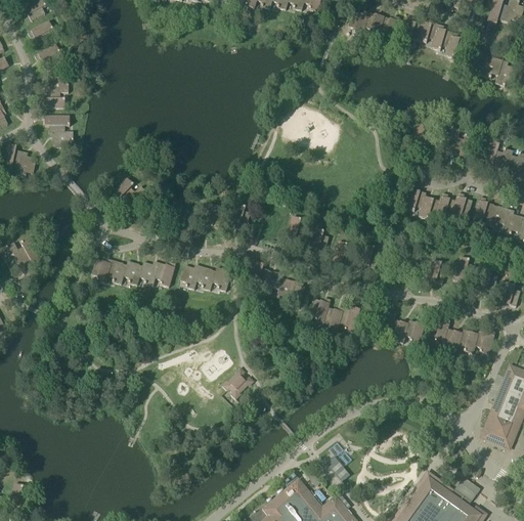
[(46,5),(43,0),(34,0),(20,8),(24,13),(27,12),(31,20),(45,12),(42,7),(46,5)]
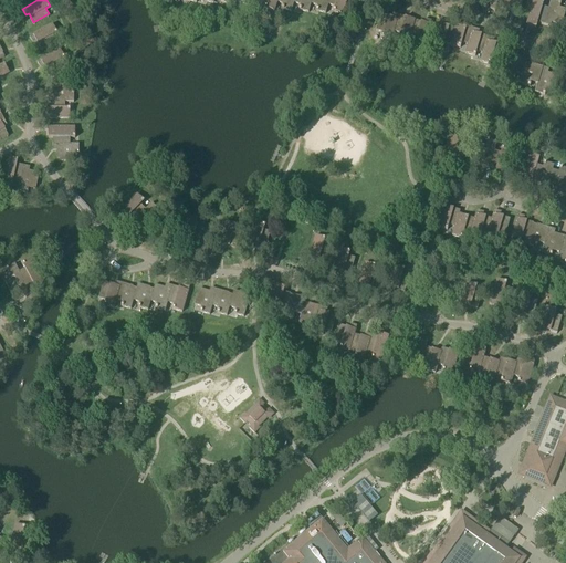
[(310,9),(312,0),(300,0),(299,6),(310,9)]
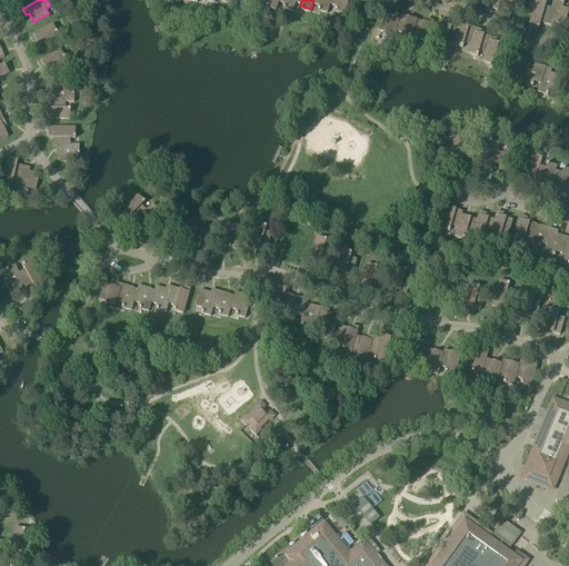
[(328,10),(330,1),(330,0),(313,0),(319,1),(318,7),(328,10)]
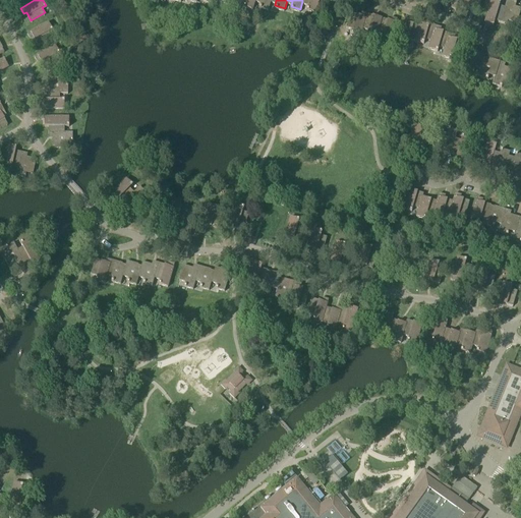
[(302,0),(302,1),(308,2),(306,7),(316,10),(319,0),(302,0)]
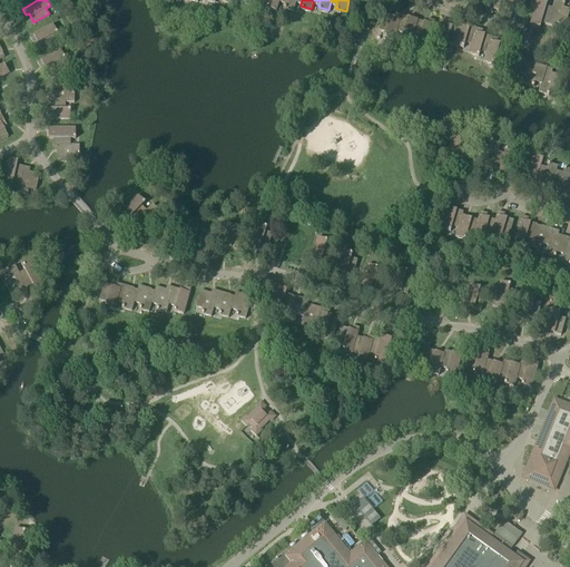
[(499,2),(504,5),(505,0),(489,0),(488,6),(497,9),(499,2)]
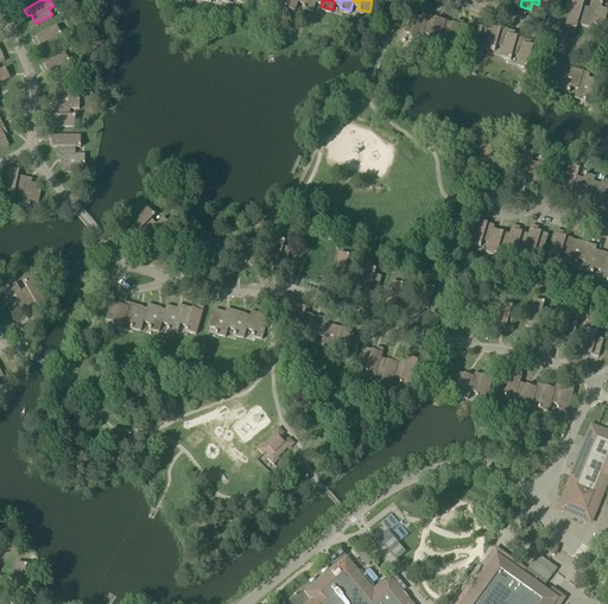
[(570,0),(564,23),(575,26),(576,20),(583,23),(588,5),(582,4),(583,0),(570,0)]
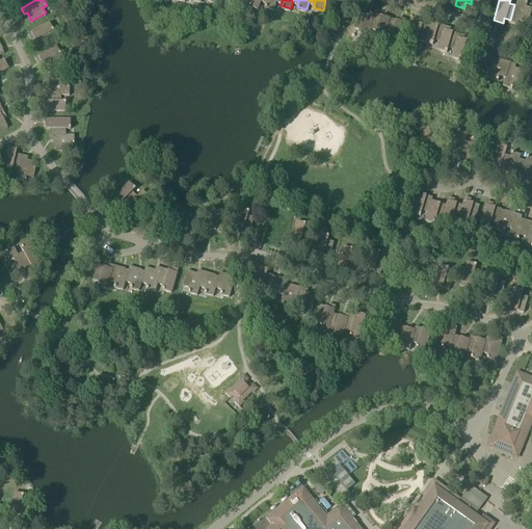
[(515,0),(514,4),(510,20),(516,22),(517,19),(527,22),(531,6),(525,4),(526,0),(515,0)]
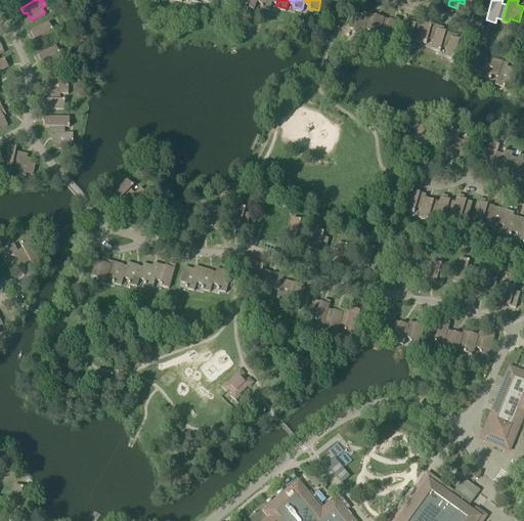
[(362,34),(364,27),(368,11),(362,9),(361,13),(352,10),(348,26),(354,27),(353,32),(362,34)]
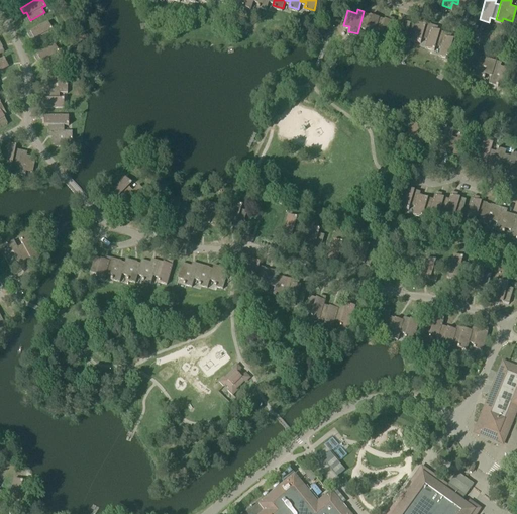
[(374,35),(375,30),(379,15),(364,11),(359,26),(365,27),(364,32),(374,35)]
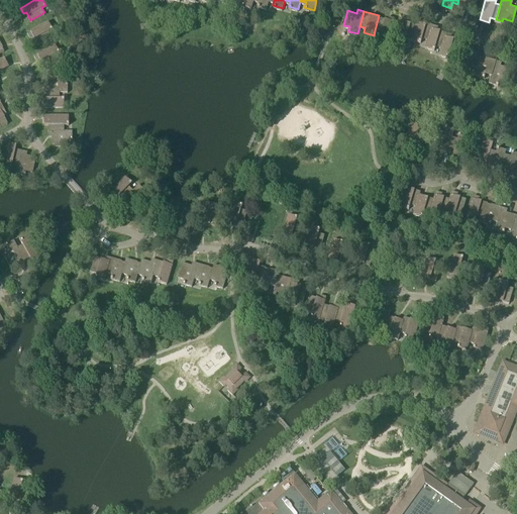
[(388,39),(394,16),(388,14),(387,17),(379,15),(375,30),(380,31),(378,36),(388,39)]
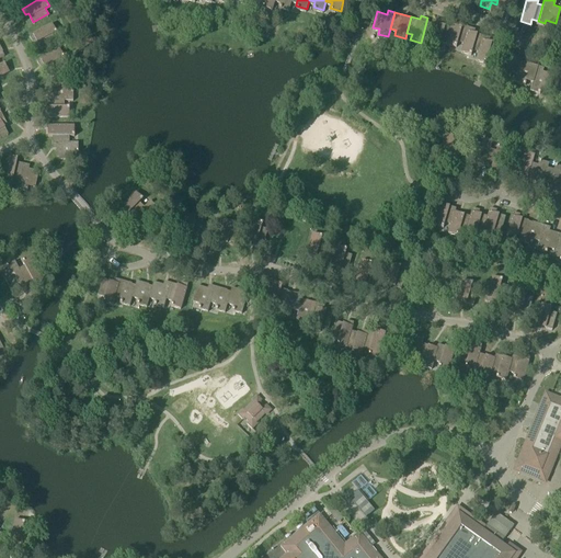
[(436,16),(428,42),(438,45),(441,41),(446,42),(450,25),(442,23),(443,19),(436,16)]
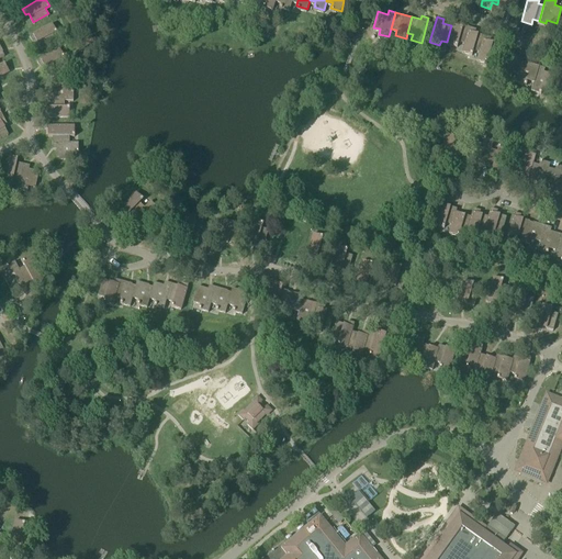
[(453,20),(451,25),(447,42),(457,45),(458,40),(464,41),(469,25),(453,20)]
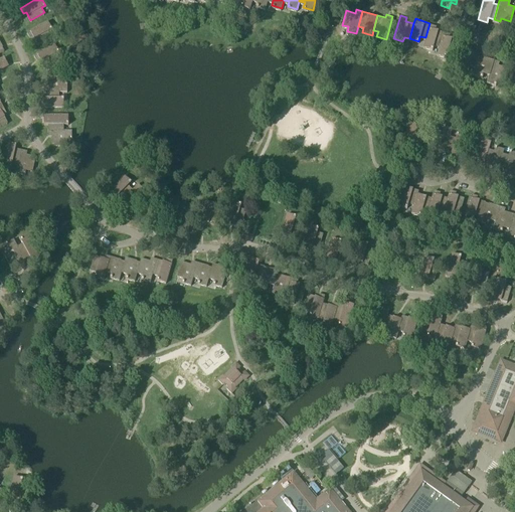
[(52,27),(47,19),(27,31),(30,36),(33,35),(37,43),(51,35),(48,30),(52,27)]
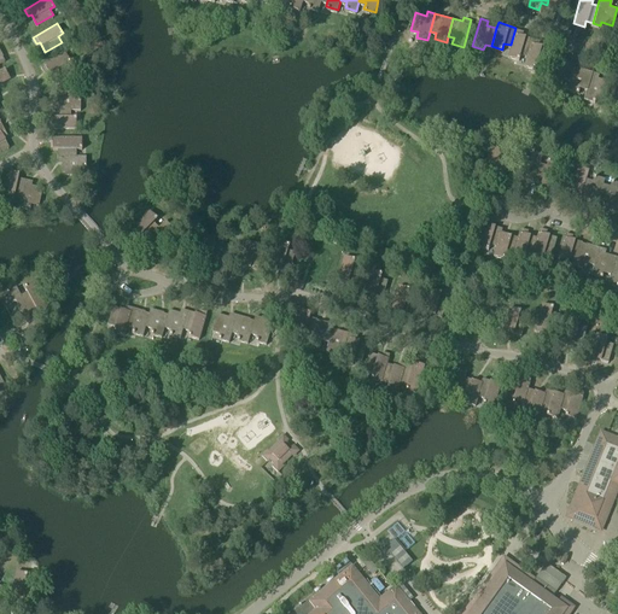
[(520,51),(528,53),(532,37),(522,34),(523,29),(516,28),(511,45),(507,54),(518,58),(520,51)]
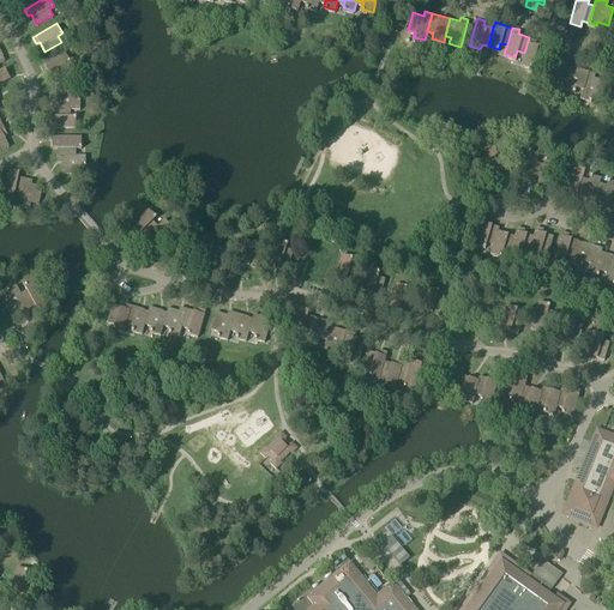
[(529,37),(524,53),(521,64),(531,67),(533,61),(540,64),(546,46),(535,43),(536,38),(529,37)]
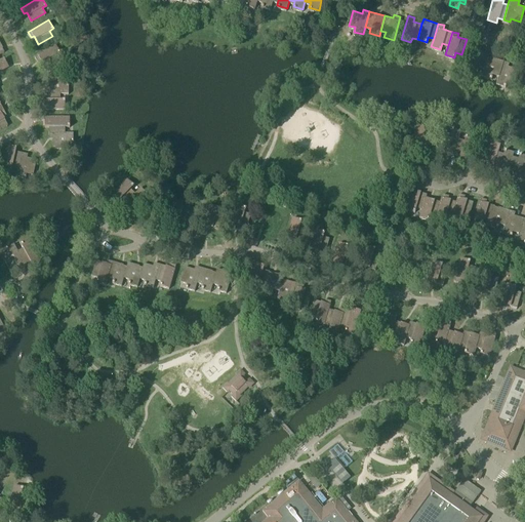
[(61,51),(55,43),(35,54),(38,61),(41,58),(45,67),(59,59),(56,53),(61,51)]
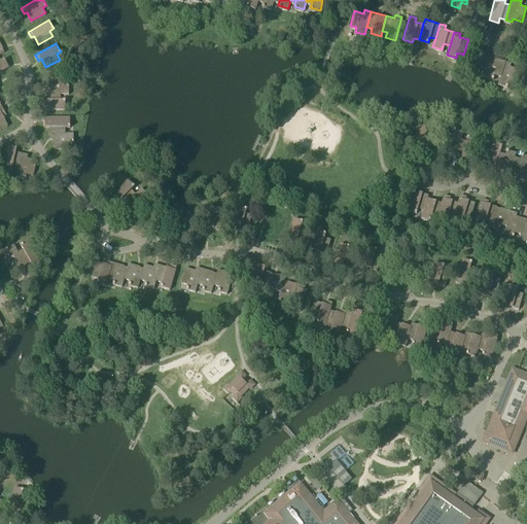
[(481,65),(487,66),(490,57),(491,51),(482,49),(483,46),(477,44),(470,68),(479,70),(481,65)]
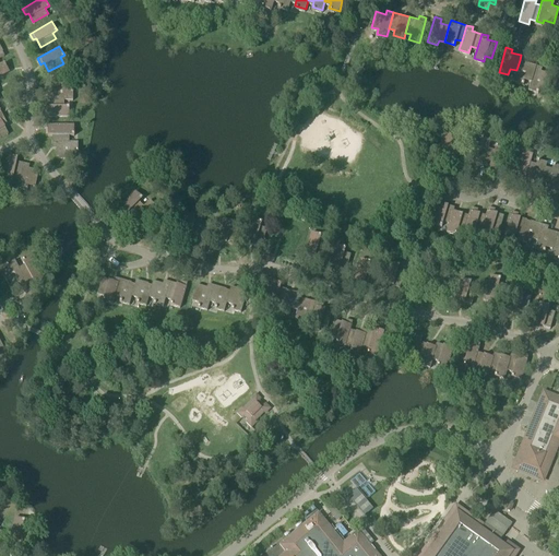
[(0,62),(0,74),(9,69),(4,60),(0,62)]
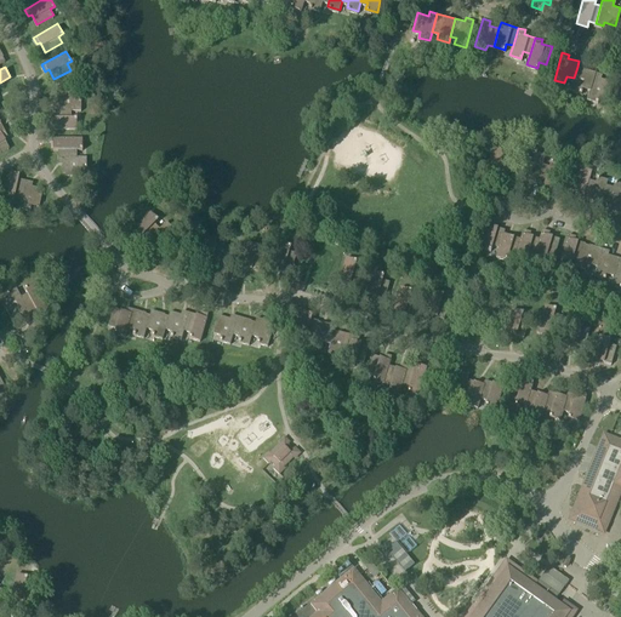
[(582,86),(590,87),(594,70),(581,67),(581,68),(577,67),(574,78),(570,89),(581,92),(582,86)]
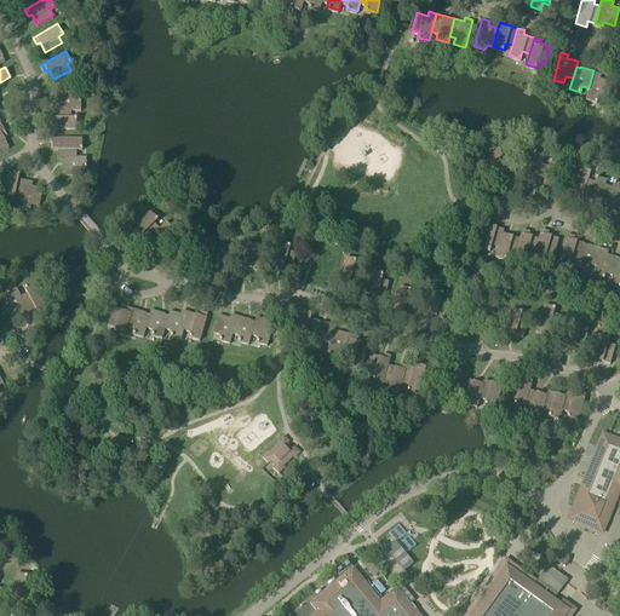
[(593,70),(589,87),(585,97),(596,101),(598,95),(606,97),(610,80),(600,76),(601,73),(593,70)]
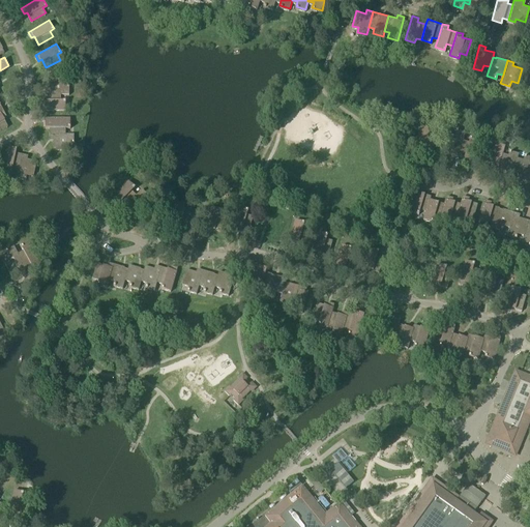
[(46,92),(60,92),(69,92),(69,83),(64,83),(64,77),(48,77),(48,86),(46,86),(46,92)]
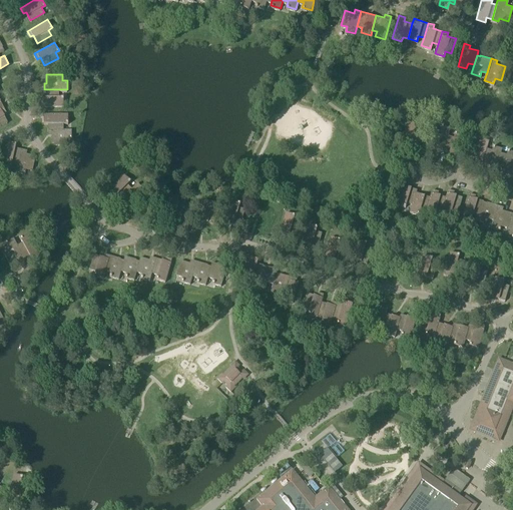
[(58,95),(58,89),(44,89),(44,96),(39,96),(39,105),(64,105),(64,95),(58,95)]
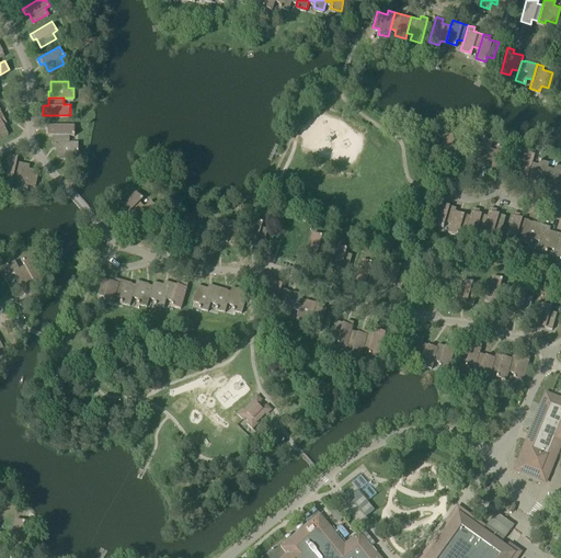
[(54,133),(54,139),(69,139),(69,133),(75,133),(75,123),(48,123),(48,133),(54,133)]
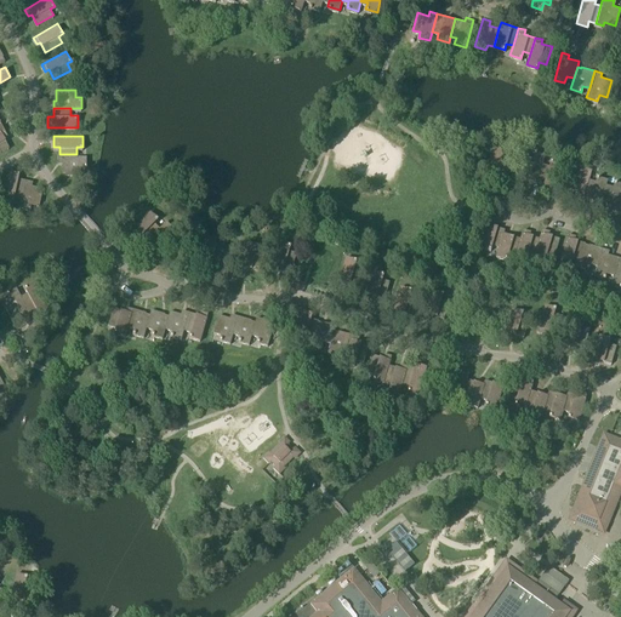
[(501,176),(508,173),(500,146),(489,149),(490,155),(484,156),(489,175),(500,171),(501,176)]
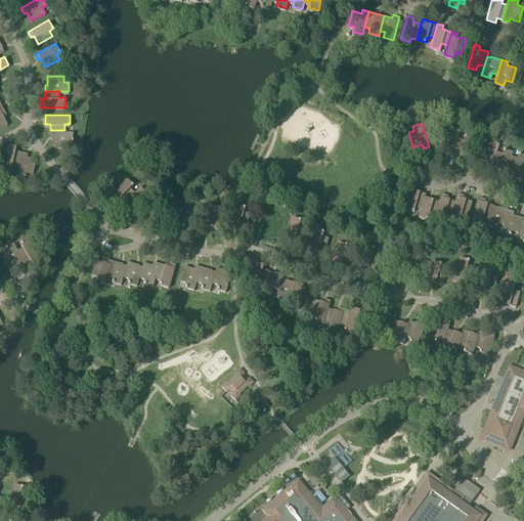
[(74,130),(64,130),(50,130),(50,137),(52,137),(52,146),(69,146),(69,139),(74,139),(74,130)]
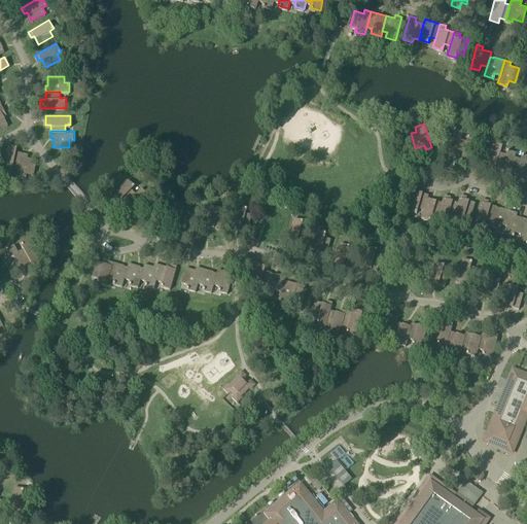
[(494,166),(499,150),(502,143),(493,140),(491,144),(485,143),(481,158),(490,161),(489,165),(494,166)]
